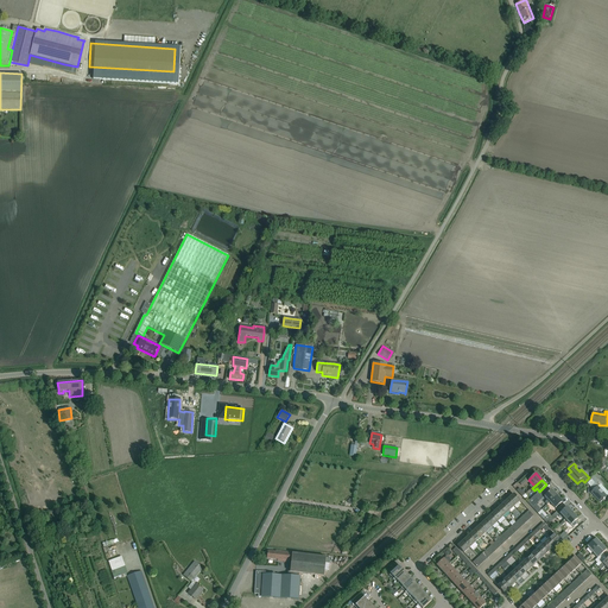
[(597,481),(595,483),(590,487),(594,491),(591,493),(600,502),(607,496),(596,487),(600,483),(597,481)]
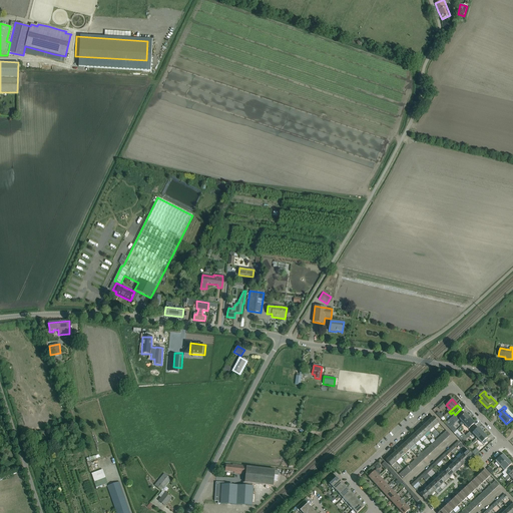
[(464,424),(470,419),(465,414),(459,419),(464,424)]
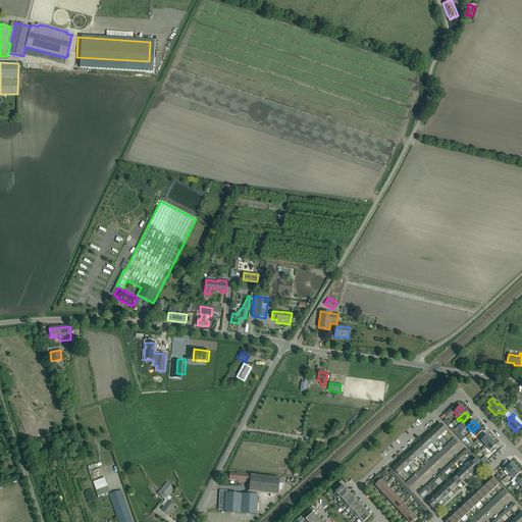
[(455,434),(460,429),(463,425),(461,423),(453,431),(455,434)]
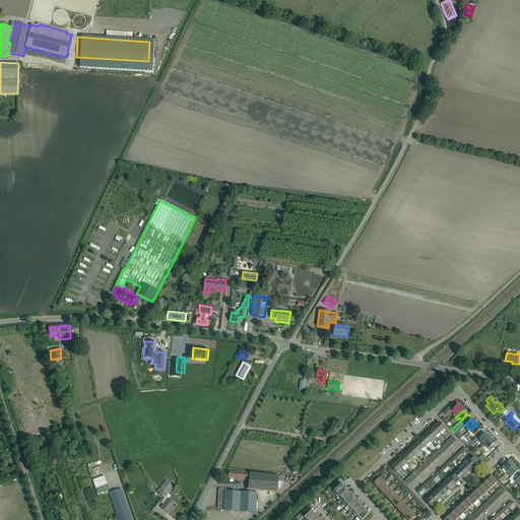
[(434,427),(440,434),(445,429),(439,423),(434,427)]
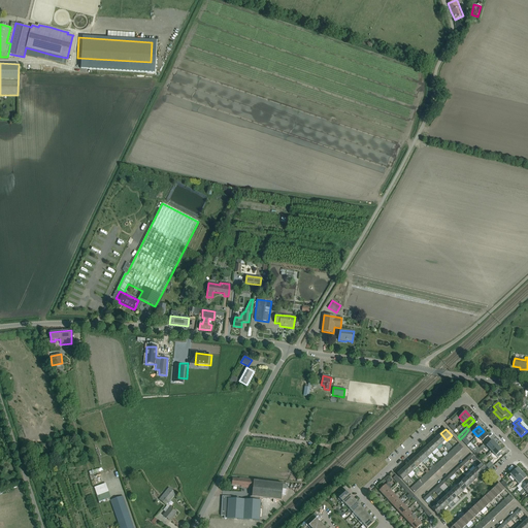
[(484,431),(477,436),(482,441),(488,435),(484,431)]
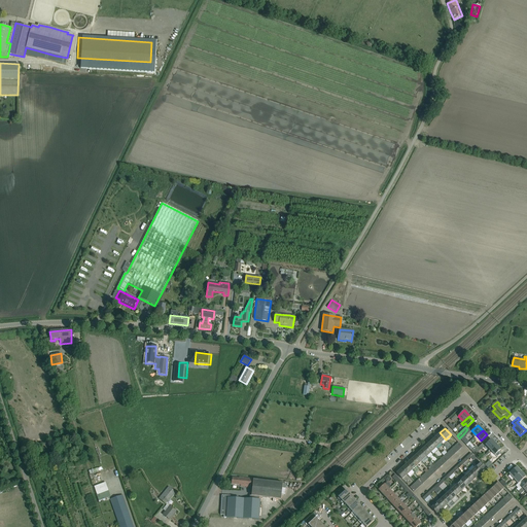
[(442,444),(446,440),(440,432),(435,437),(442,444)]
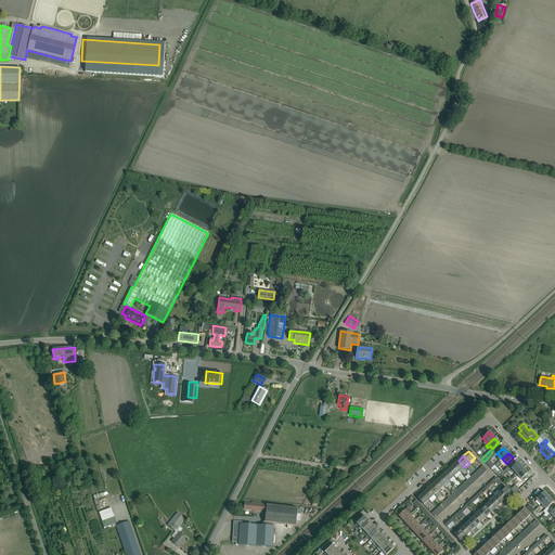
[(460,472),(465,467),(459,461),(453,465),(460,472)]
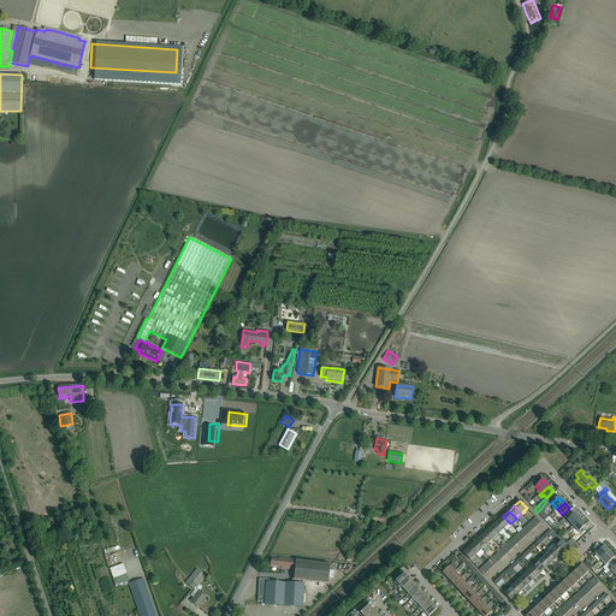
[(573,526),(580,520),(574,514),(567,520),(573,526)]
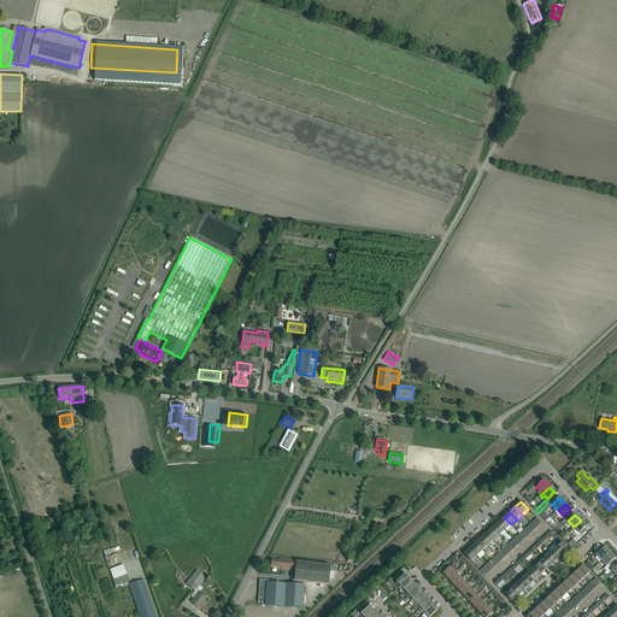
[(505,530),(511,524),(504,517),(498,523),(505,530)]
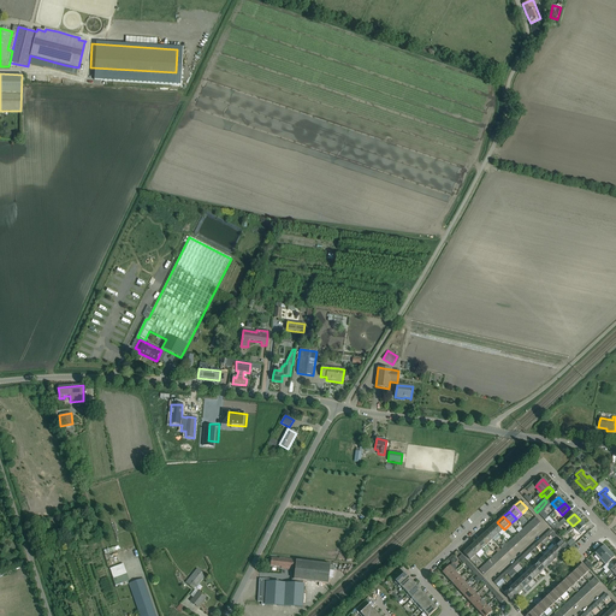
[(585,529),(582,527),(585,526),(580,520),(573,526),(578,532),(579,531),(581,534),(585,529)]
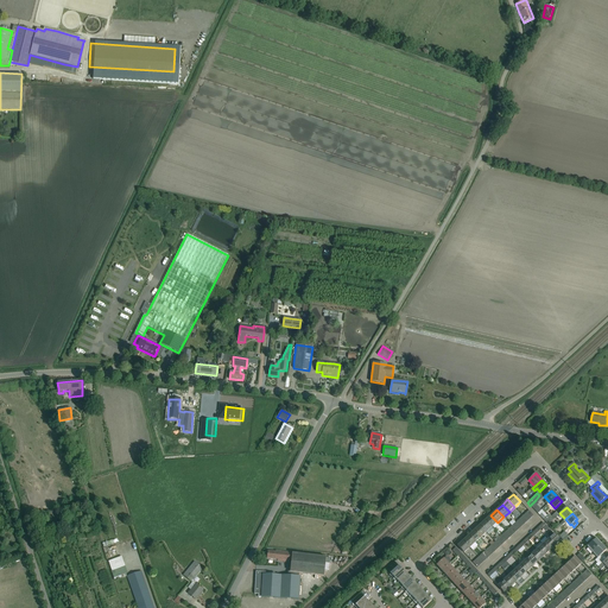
[(492,527),(498,523),(491,515),(486,520),(492,527)]
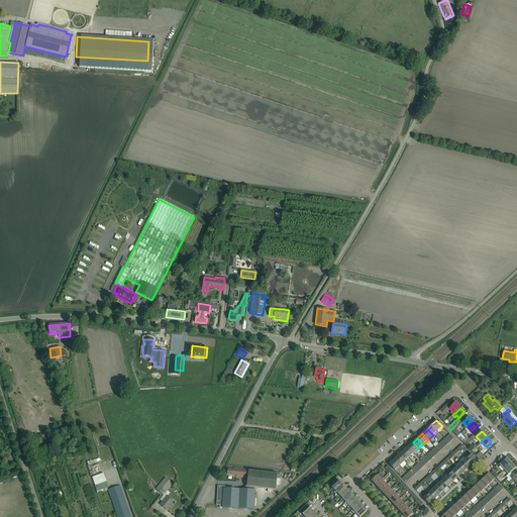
[(414,452),(418,448),(413,442),(408,446),(414,452)]
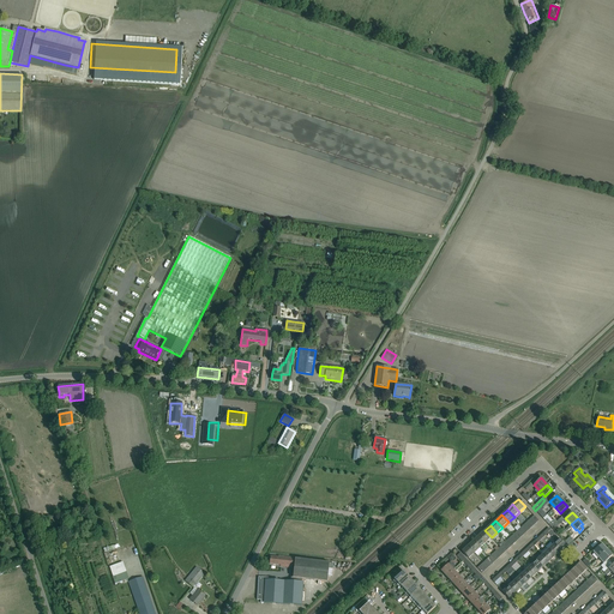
[(486,543),(492,537),(485,530),(479,536),(486,543)]
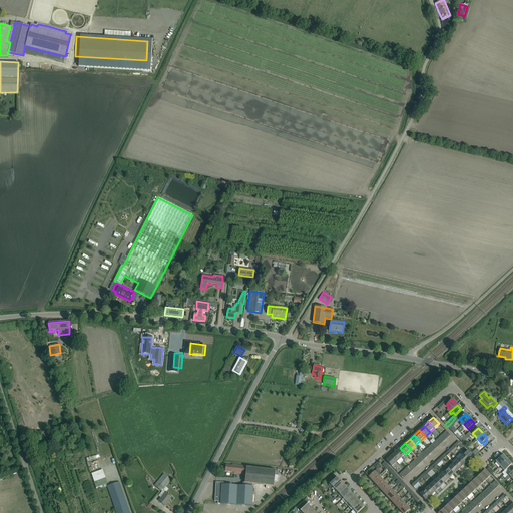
[(401,458),(406,454),(400,448),(396,452),(401,458)]
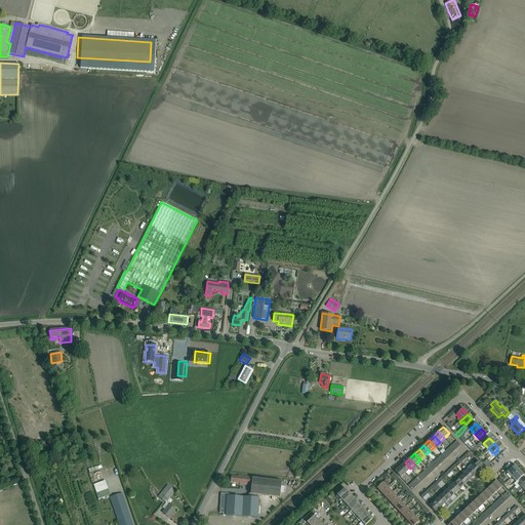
[(474,466),(479,472),(483,467),(478,461),(474,466)]
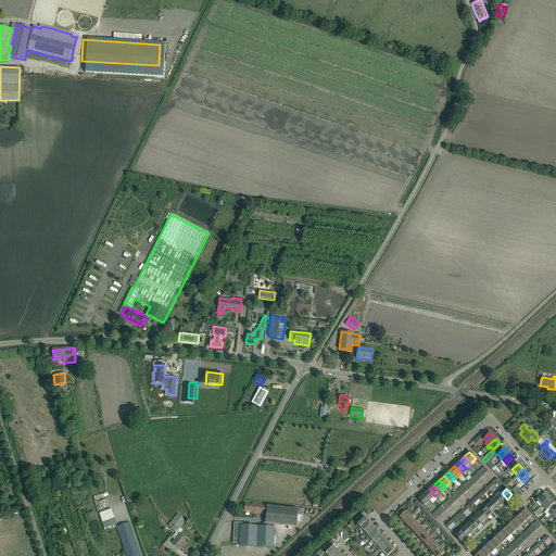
[(430,502),(434,496),(429,490),(424,494),(430,502)]
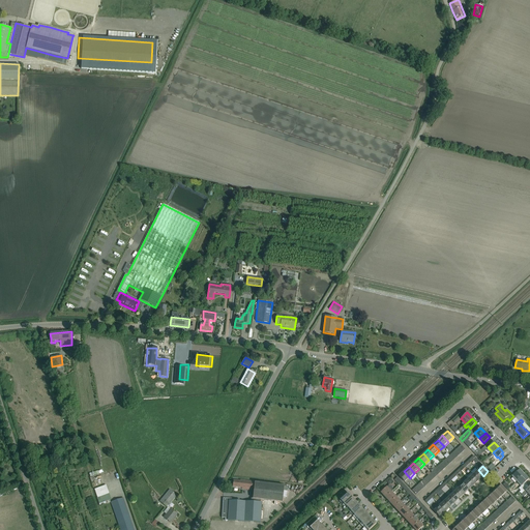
[(517,481),(524,474),(520,469),(511,476),(517,481)]
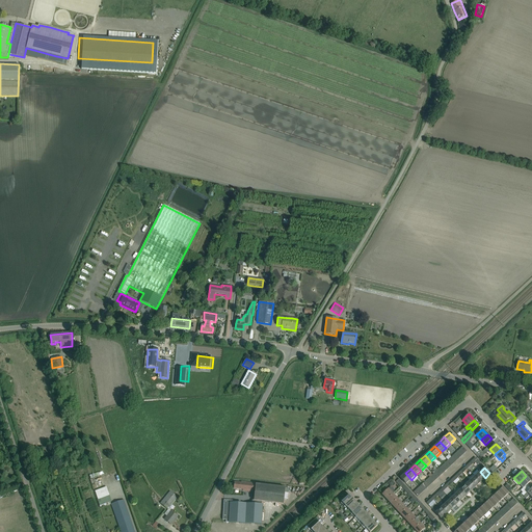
[(480,482),(485,478),(480,472),(475,477),(480,482)]
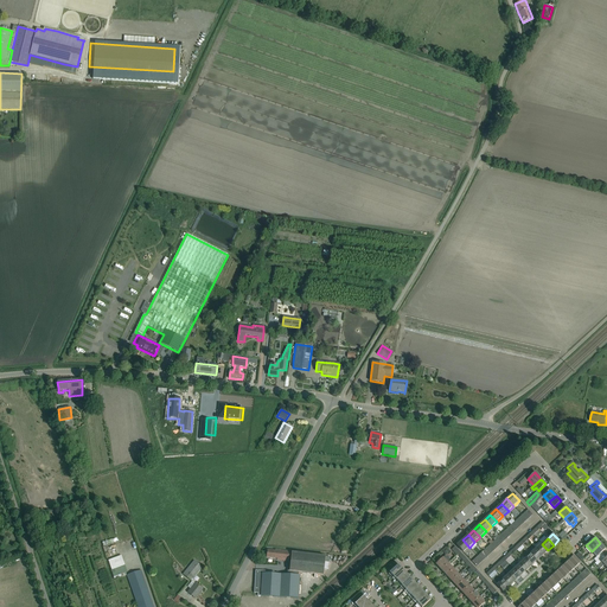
[(464,553),(470,548),(462,540),(457,545),(464,553)]
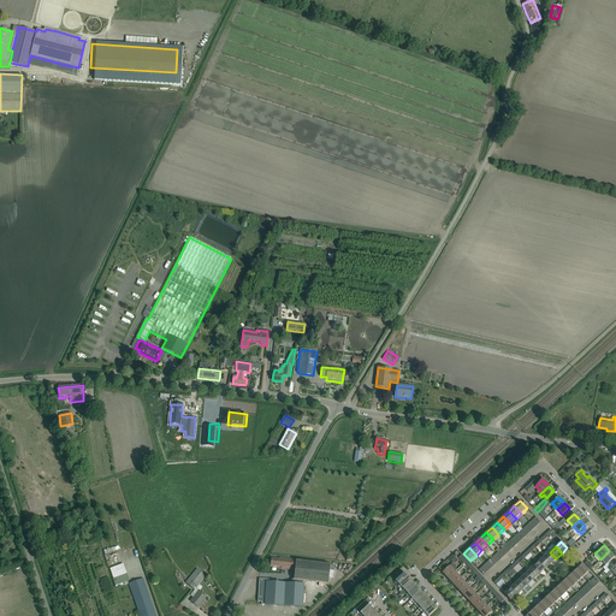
[(605,572),(611,566),(609,562),(615,557),(609,551),(600,560),(605,566),(603,568),(605,572)]
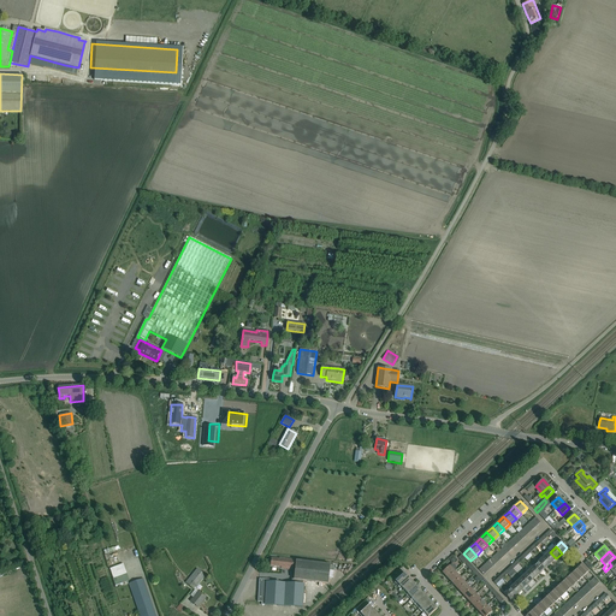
[(550,563),(556,558),(550,552),(544,557),(550,563)]
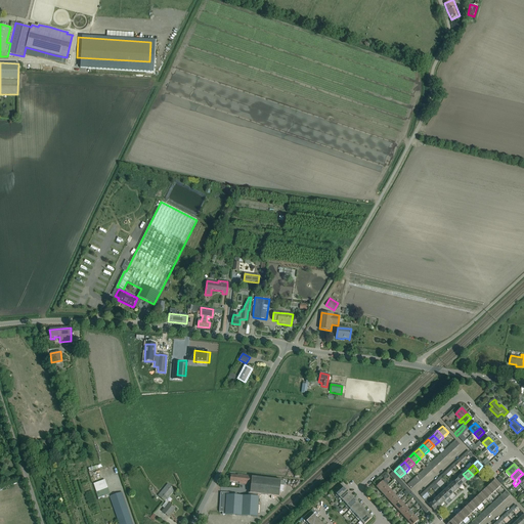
[(155,493),(157,494),(167,483),(155,473),(147,481),(157,488),(155,491),(156,492),(155,493)]
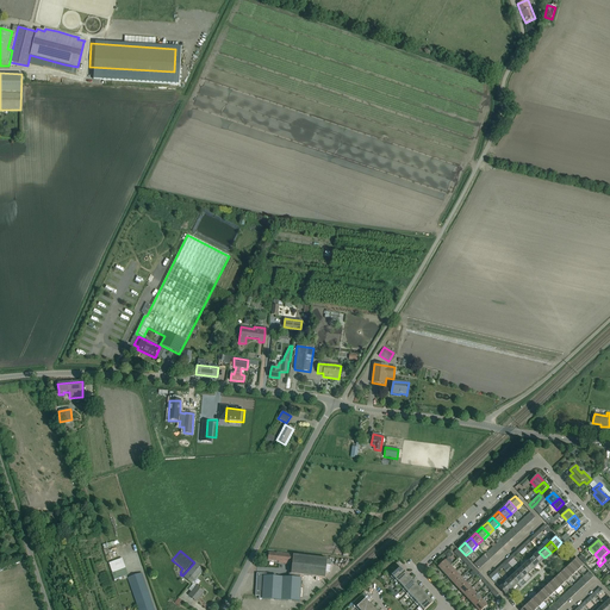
[(540,564),(545,558),(539,552),(534,558),(540,564)]
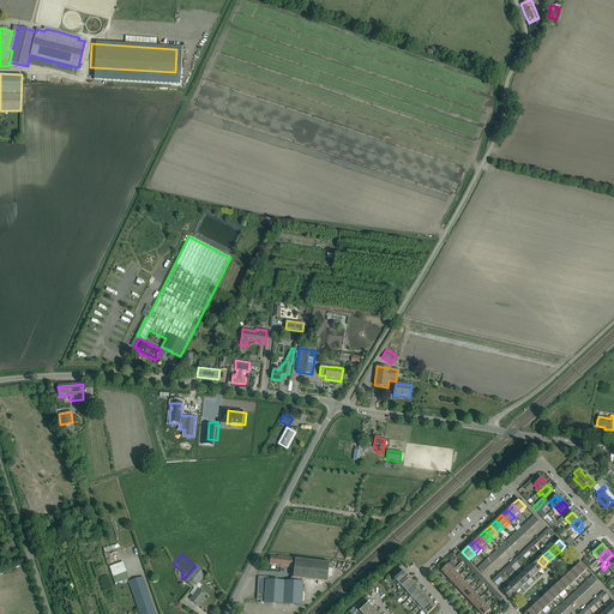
[(270,557),(270,564),(281,565),(281,566),(292,567),(293,558),(278,557),(278,558),(270,557)]
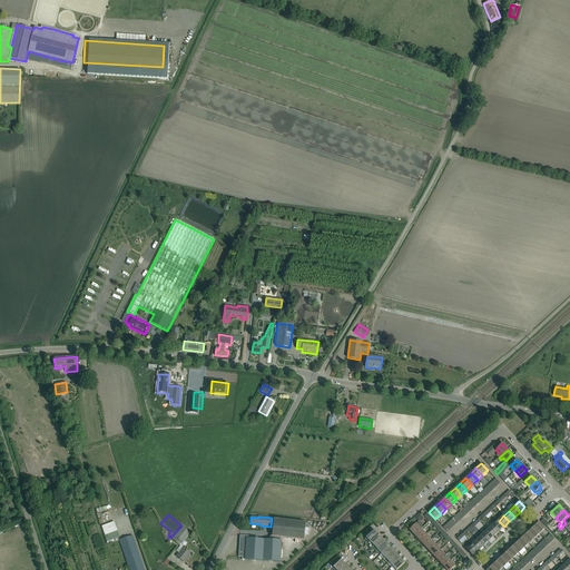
[(269,540),(264,540),(257,539),(257,537),(239,536),(238,557),(242,557),(242,560),(279,562),(282,541),(279,540),(279,538),(304,540),(304,536),(308,536),(310,523),(274,519),(272,536),(271,536),(269,540)]
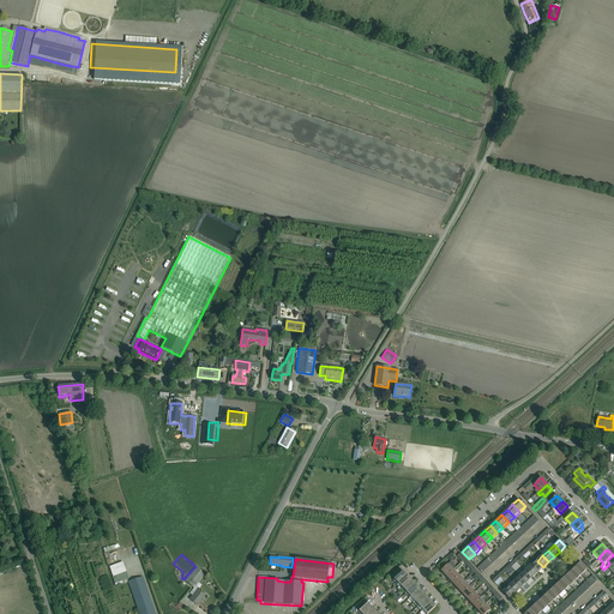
[(537,572),(543,567),(537,561),(531,566),(537,572)]
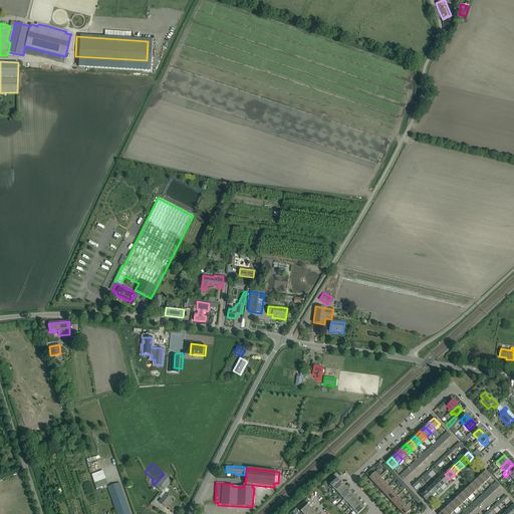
[(95,489),(107,485),(102,471),(91,475),(94,483),(93,484),(95,489)]
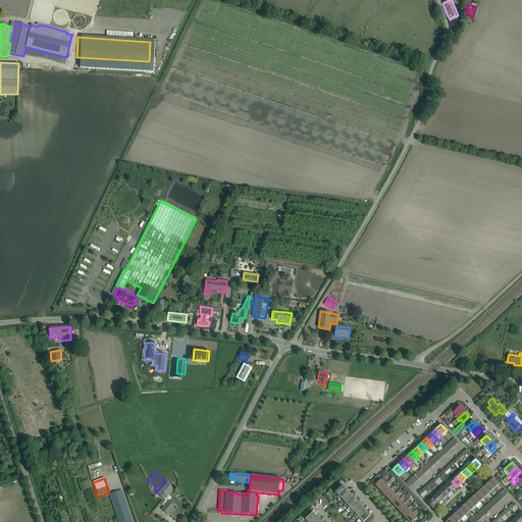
[(488,482),(494,488),(499,484),(493,478),(488,482)]
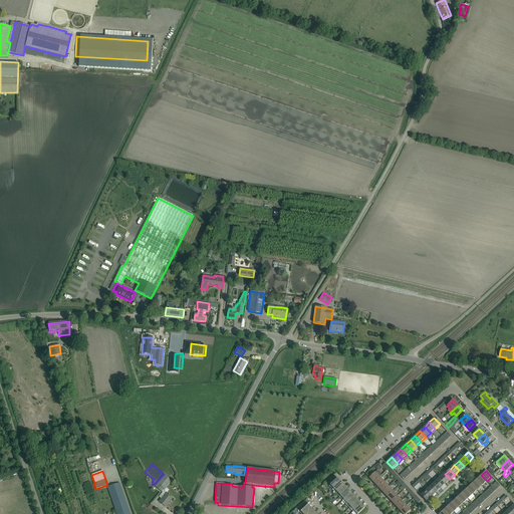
[(513,481),(513,480),(513,471),(512,474),(510,472),(505,477),(504,478),(508,482),(511,479),(513,481)]
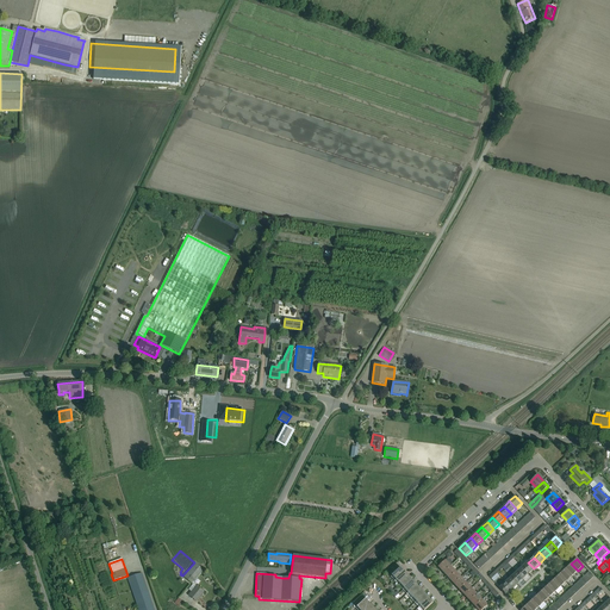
[(443,573),(450,567),(444,561),(439,567),(443,573)]
